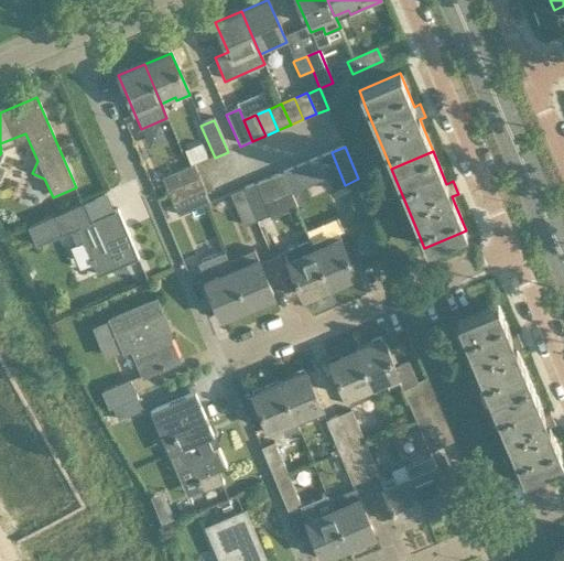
[(345,185),(332,152),(320,158),(327,180),(333,191),(345,185)]
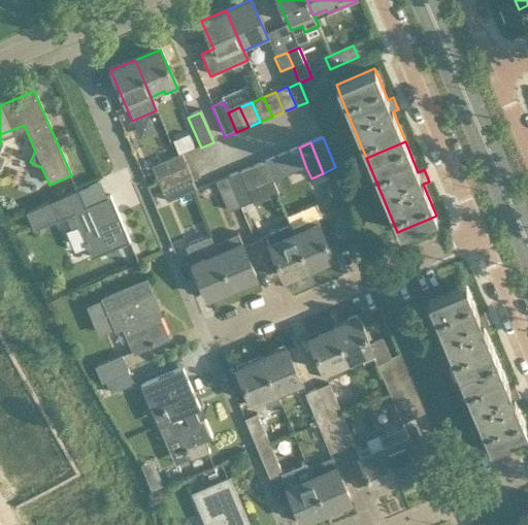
[(306,168),(299,148),(287,153),(295,172),(306,168)]
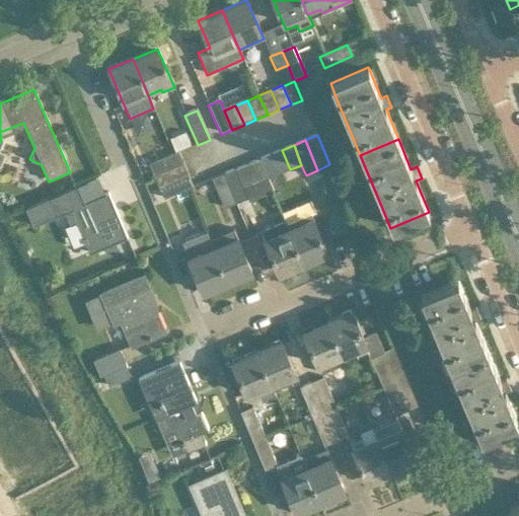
[(290,169),(282,150),(271,155),(279,174),(290,169)]
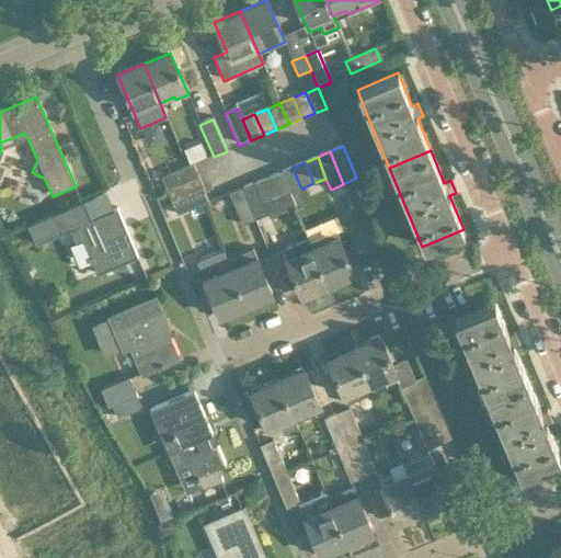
[(167,192),(198,178),(194,166),(161,179),(167,192)]
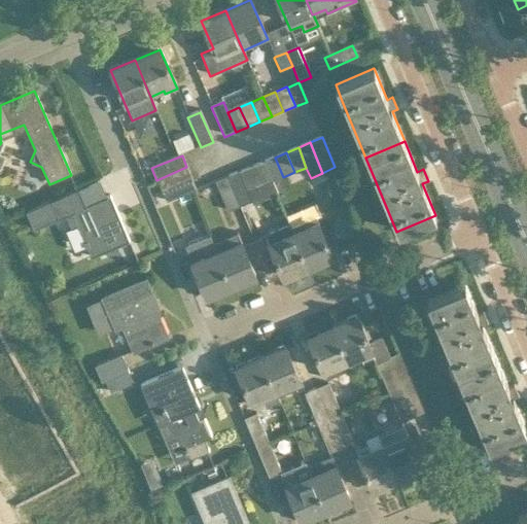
[(283,177),(275,158),(262,163),(271,182),(283,177)]
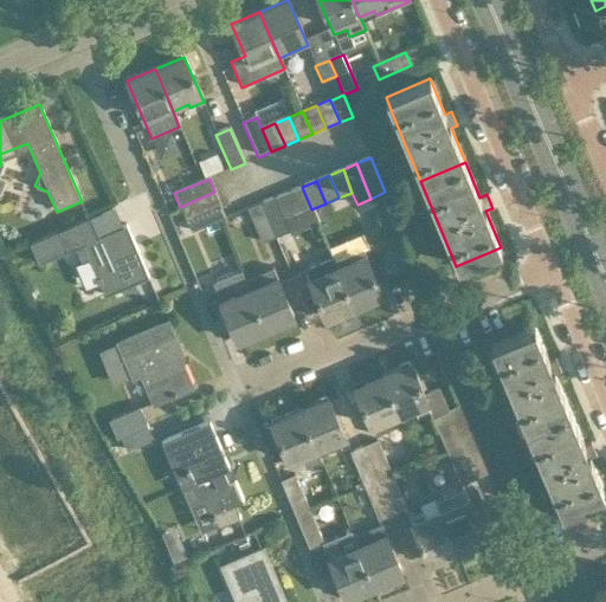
[(311,209),(302,187),(289,193),(298,215),(311,209)]
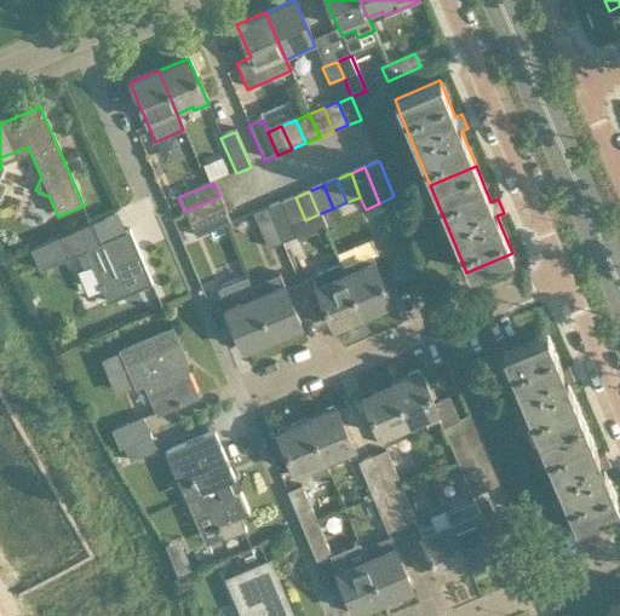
[(190,225),(225,211),(219,196),(184,212),(190,225)]
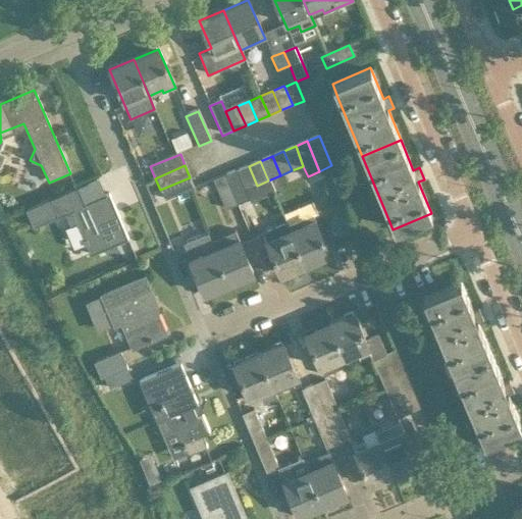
[(257,186),(249,166),(237,171),(245,191),(257,186)]
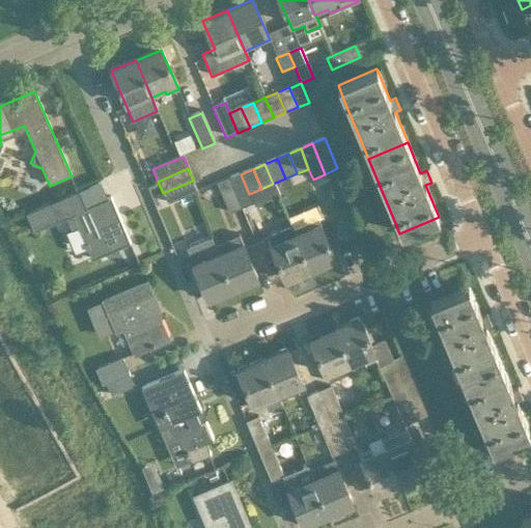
[(249,194),(241,174),(229,179),(242,209),(253,203),(249,194)]
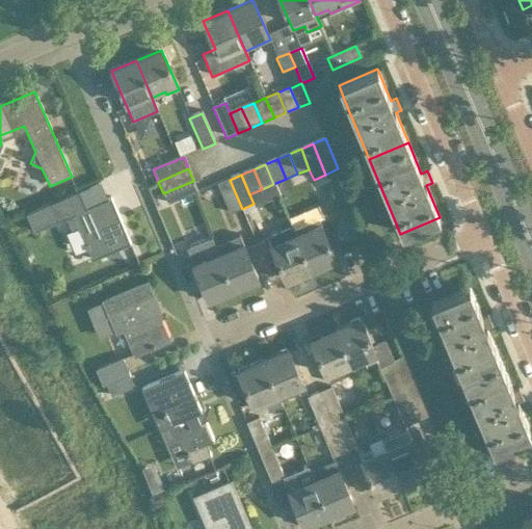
[(242,209),(230,180),(217,185),(230,214),(242,209)]
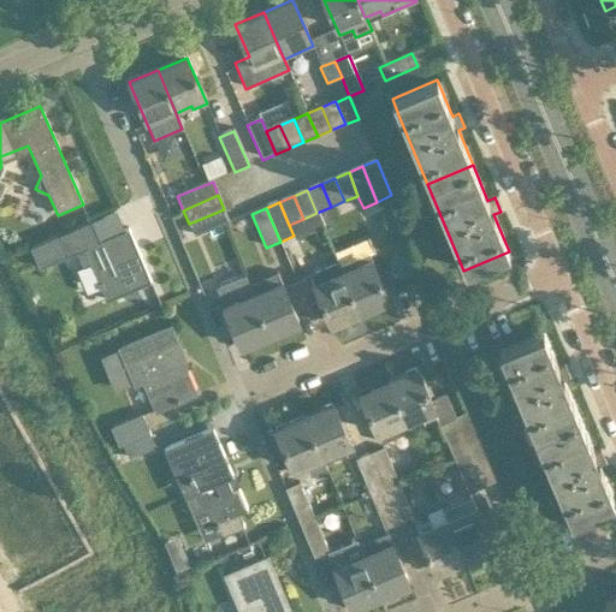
[(230,223),(224,209),(189,224),(195,237),(230,223)]
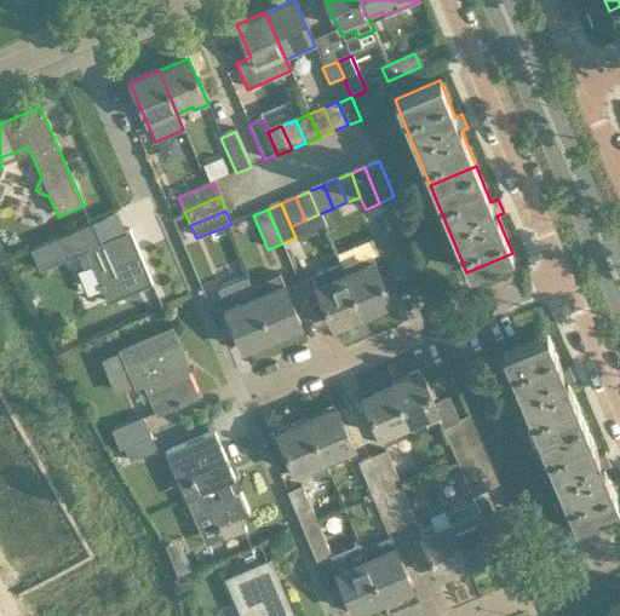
[(95,223),(30,251),(39,271),(78,255),(84,270),(92,266),(101,286),(98,286),(101,291),(103,291),(108,301),(105,303),(107,304),(151,285),(128,230),(102,242),(95,223)]
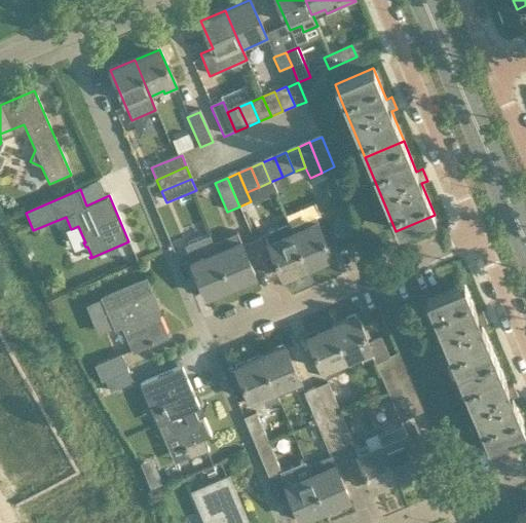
[(285,217),(292,234),(307,267),(332,257),(315,218),(318,217),(321,217),(314,203),(285,217)]
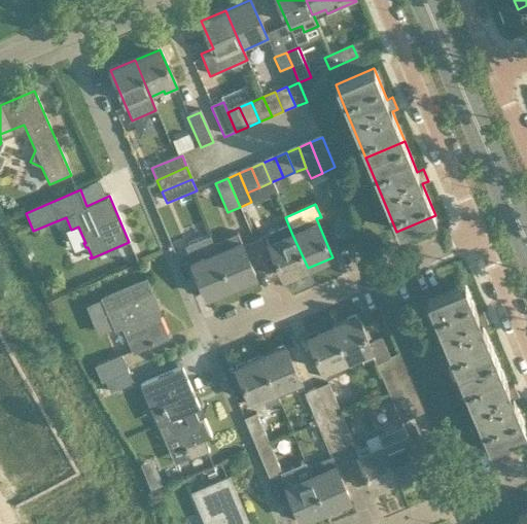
[(292,235),(288,224),(265,235),(283,279),(308,268),(292,235)]
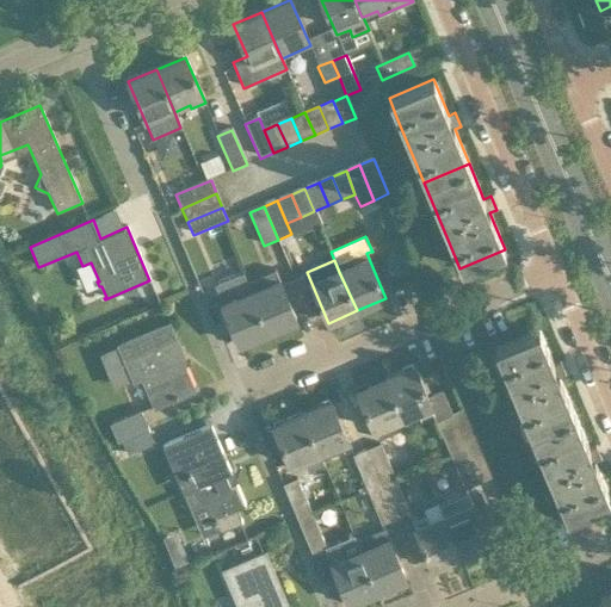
[(276,271),(247,284),(269,333),(297,321),(276,271)]
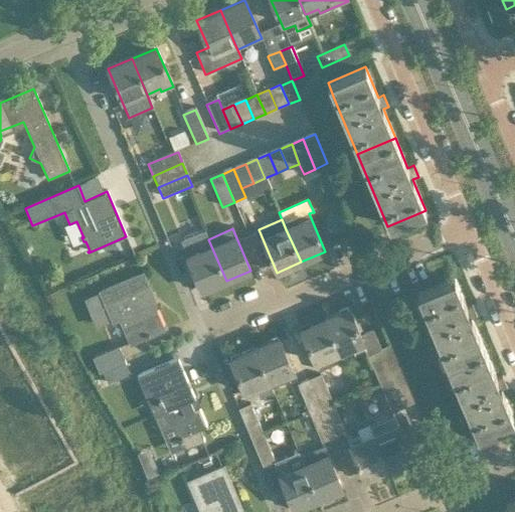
[(204,230),(180,241),(202,291),(226,281),(208,239),(204,230)]
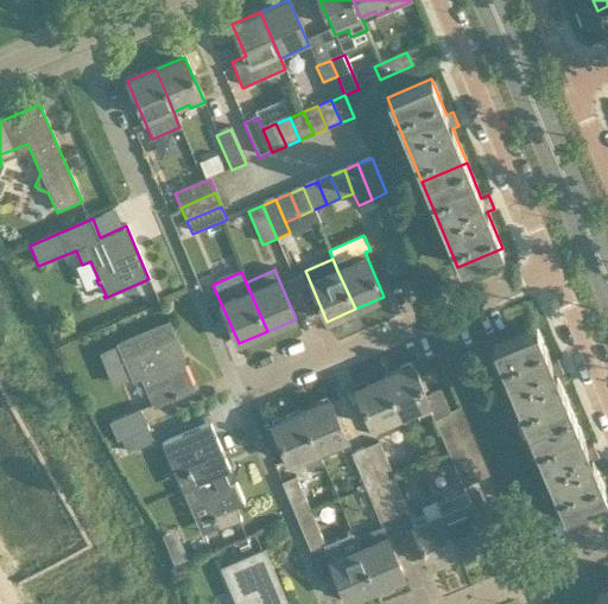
[(120,347),(100,355),(114,387),(141,376),(154,407),(194,390),(177,351),(181,350),(169,324),(119,344),(120,347)]
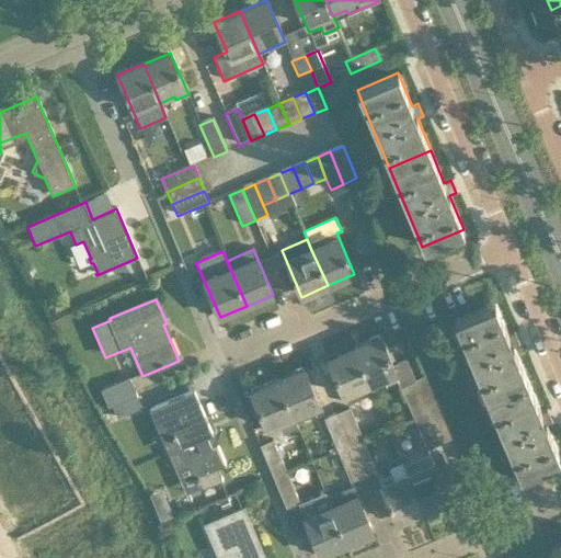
[(465,348),(485,398),(527,380),(515,354),(513,349),(518,346),(514,333),(507,336),(493,302),(453,319),(465,348)]
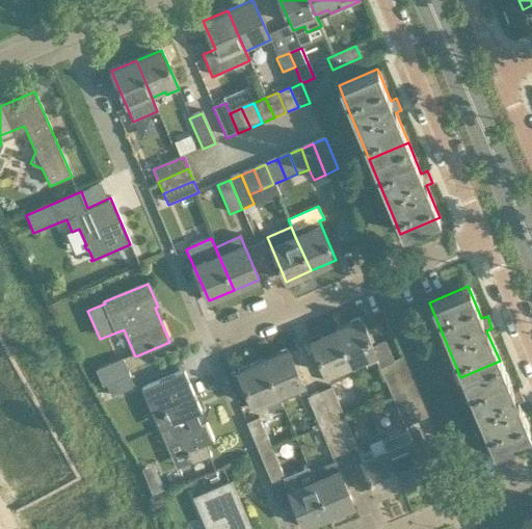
[(372,347),(360,319),(336,329),(349,364),(363,359),(365,364),(376,360),(377,360),(372,347)]
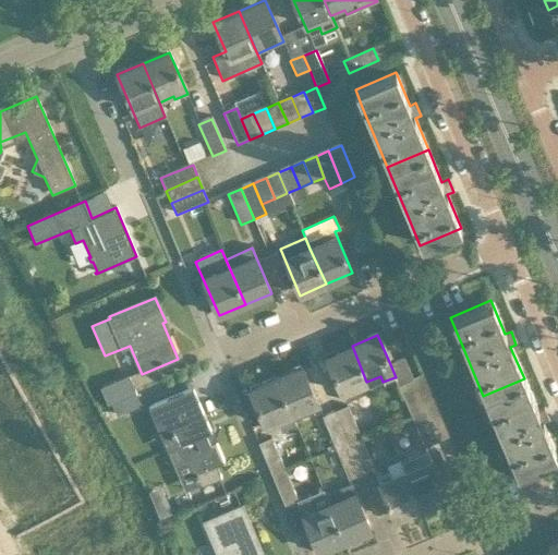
[(352,346),(326,357),(344,402),(371,391),(366,382),(352,346)]
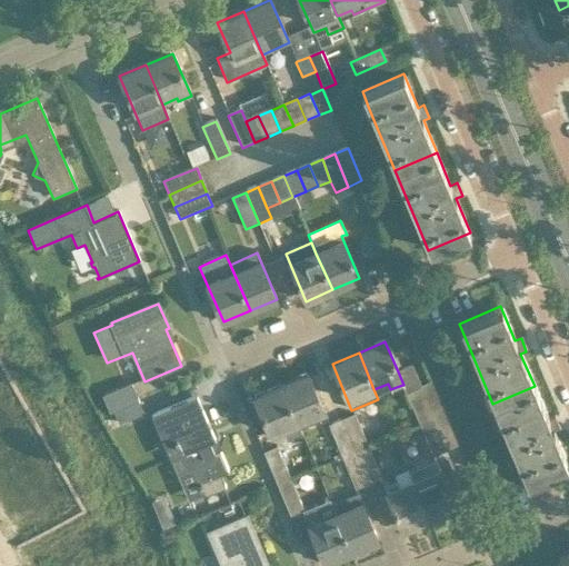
[(431,419),(419,388),(420,387),(411,366),(398,371),(403,385),(402,385),(419,425),(431,419)]
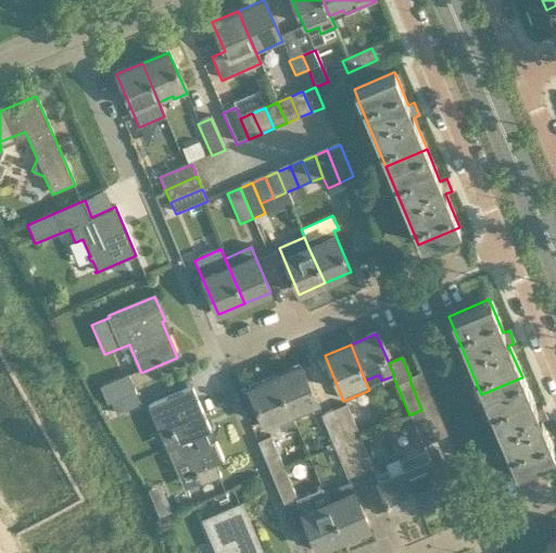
[(301,366),(275,377),(292,419),(318,409),(301,366)]
